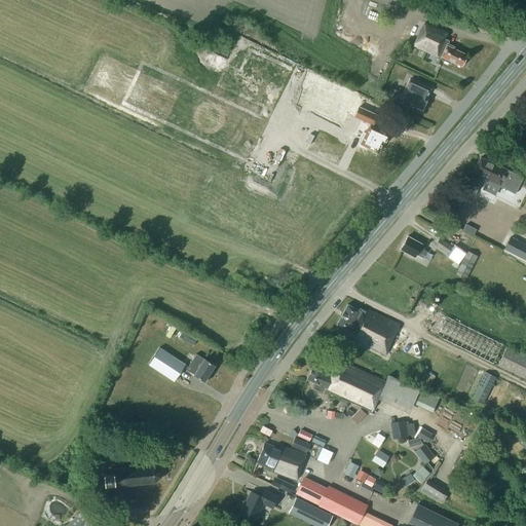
[(424,23),(414,45),(437,55),(441,58),(440,59),(450,64),(451,61),(461,66),(466,54),(453,48),(454,46),(448,43),(449,40),(445,38),(447,33),(424,23)]
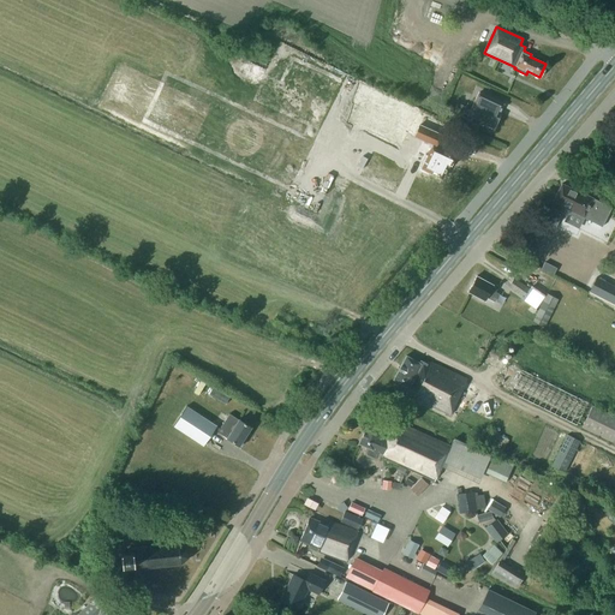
[(423,53),(442,43),(439,37),(419,48),(423,53)]
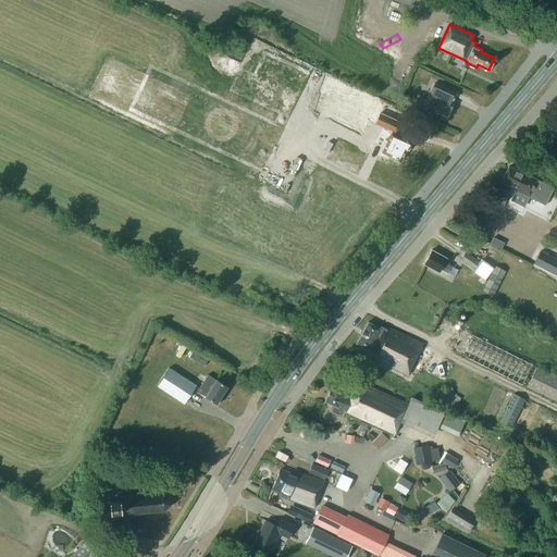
[(394,51),(397,57),(415,46),(410,40),(394,51)]
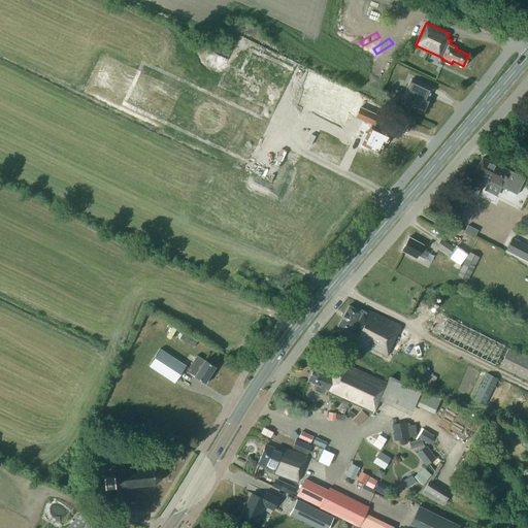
[(390,95),(396,98),(396,99),(400,101),(413,107),(415,106),(423,110),(428,99),(432,89),(410,79),(404,94),(393,89),(390,95)]
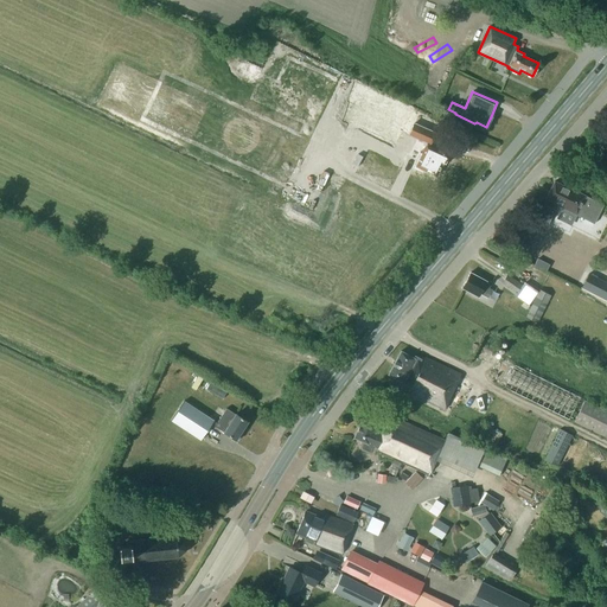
[(362,120),(359,126),(407,146),(422,114),(374,93),(362,120)]
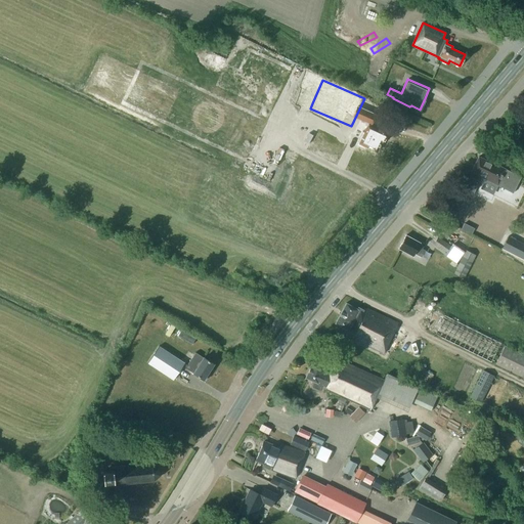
[(366,126),(362,135),(360,135),(356,144),(363,147),(365,147),(366,146),(377,151),(381,142),(382,142),(385,141),(387,136),(386,133),(369,126),(376,114),(361,106),(356,117),(366,122),(365,125),(366,126)]
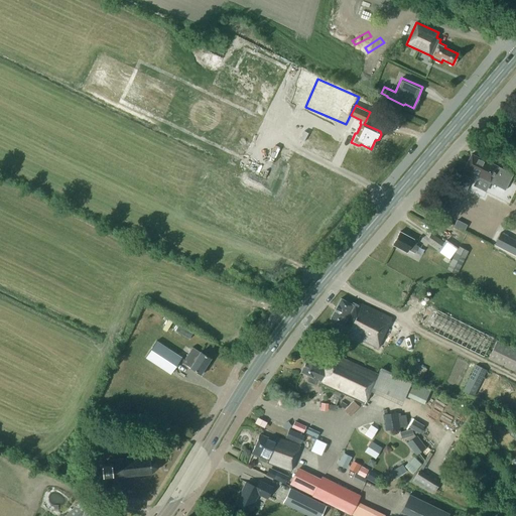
[(471,171),(471,172),(494,184),(498,177),(507,182),(512,173),(482,158),(482,159),(472,153),(464,168),(471,171)]
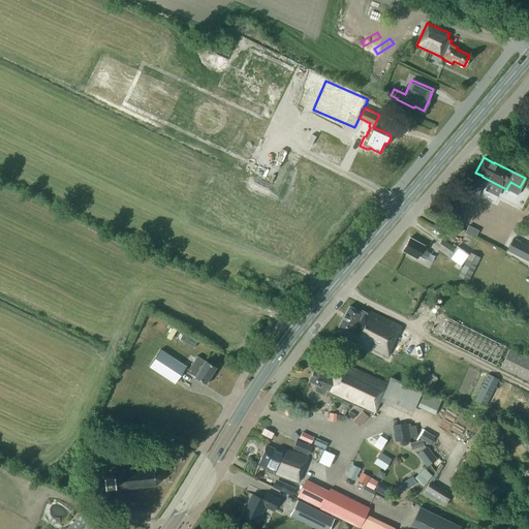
[(473,178),(467,191),(477,196),(484,183),(473,178)]
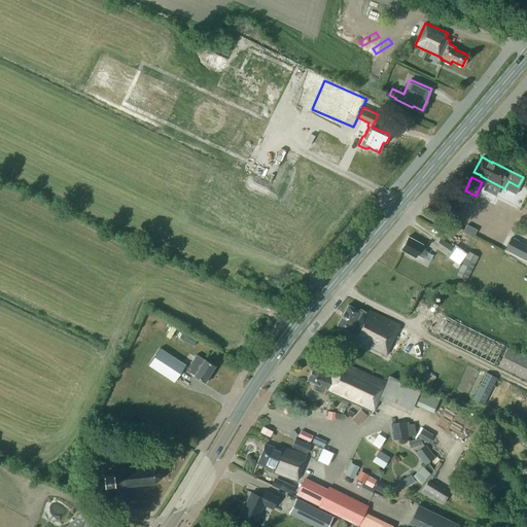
[(417,254),(424,258),(427,251),(424,250),(425,248),(422,246),(422,244),(408,237),(400,249),(415,257),(417,254)]
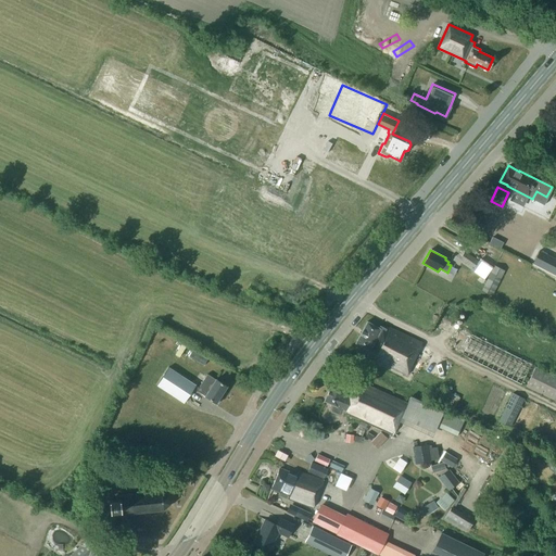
[(472,267),(474,268),(478,263),(479,261),(478,261),(465,252),(459,258),(472,267)]
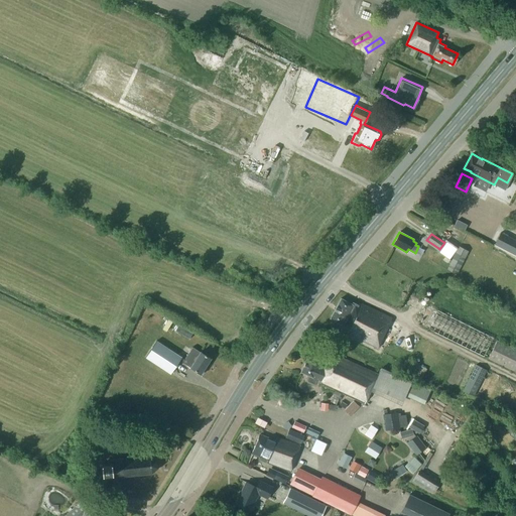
[(515,241),(509,238),(503,250),(513,256),(515,249),(515,241)]
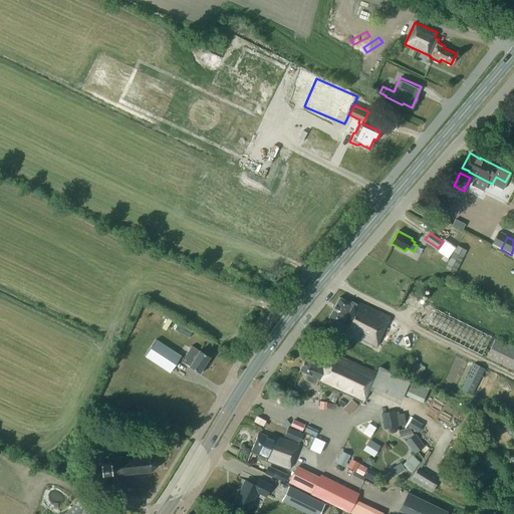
[(442,241),(443,241),(442,243),(438,248),(437,247),(435,249),(448,258),(455,248),(443,240),(442,241)]
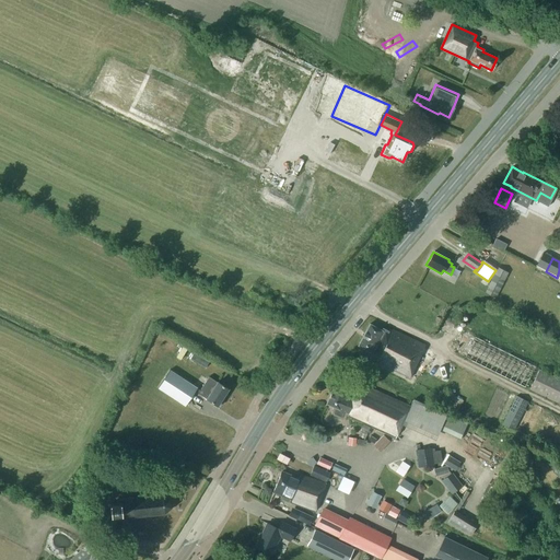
[(496,298),(509,272),(498,267),(485,292),(496,298)]
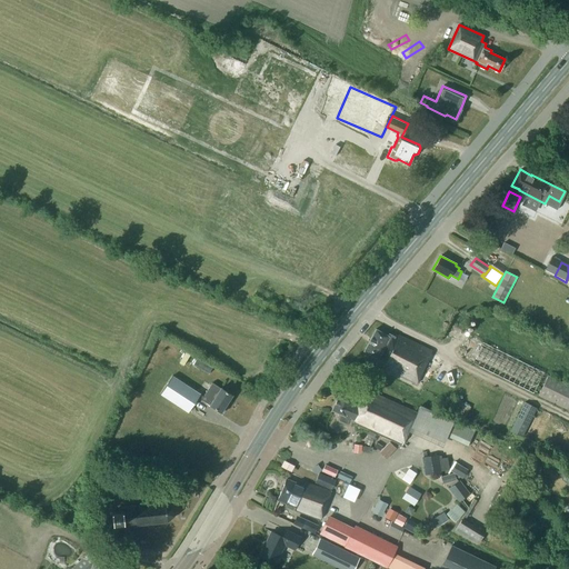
[(375,362),(377,363),(376,365),(416,385),(416,382),(418,383),(420,380),(418,379),(431,351),(396,335),(395,337),(389,333),(388,336),(376,329),(363,350),(369,353),(366,360),(366,362),(370,365),(373,363),(375,362)]
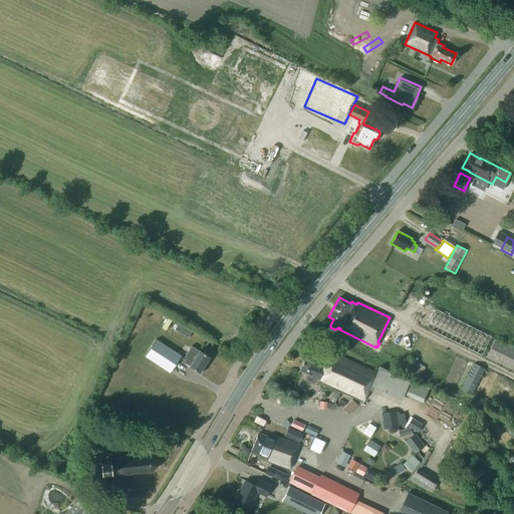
[(513,347),(495,339),(427,305),(418,323),(513,370),(513,347)]
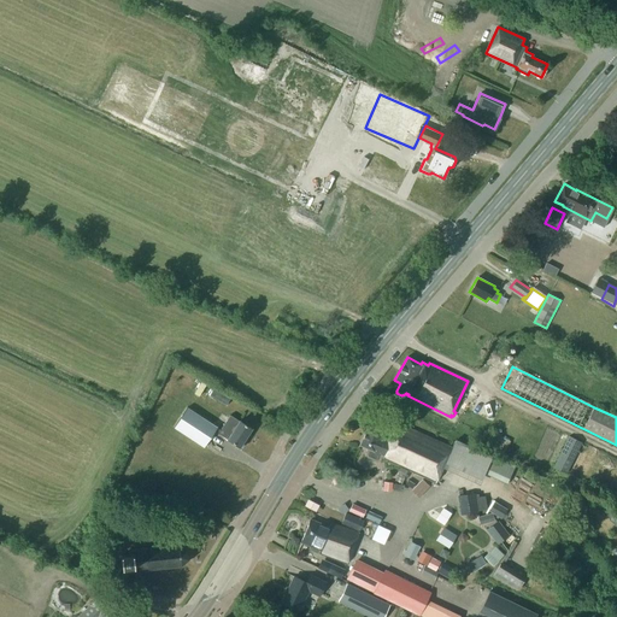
[(217,387),(212,397),(230,405),(235,395),(217,387)]
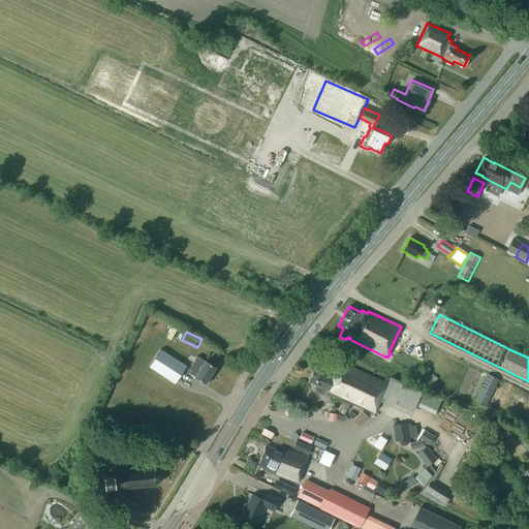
[(160,349),(149,367),(176,383),(184,370),(186,367),(160,349)]
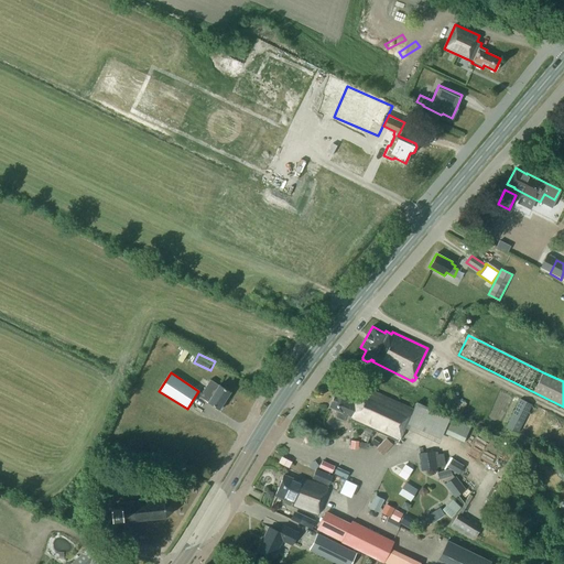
[(198,391),(196,394),(202,398),(208,401),(219,409),(220,407),(223,408),(226,403),(224,401),(230,391),(219,384),(210,379),(203,390),(202,392),(198,391)]
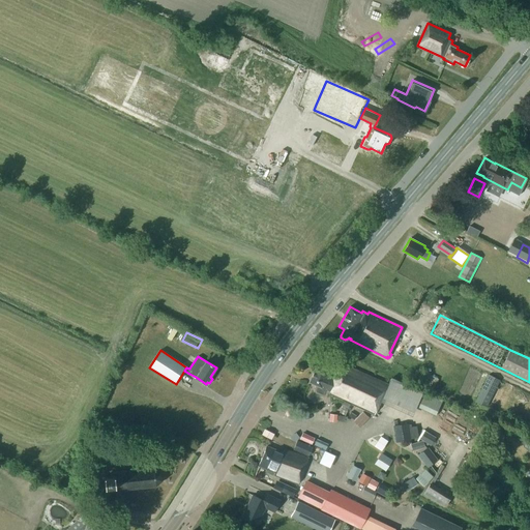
[(375,414),(388,384),(337,362),(331,377),(327,375),(331,365),(319,360),(310,382),(317,385),(315,390),(316,391),(323,395),(325,394),(327,389),(329,391),(328,393),(375,414)]
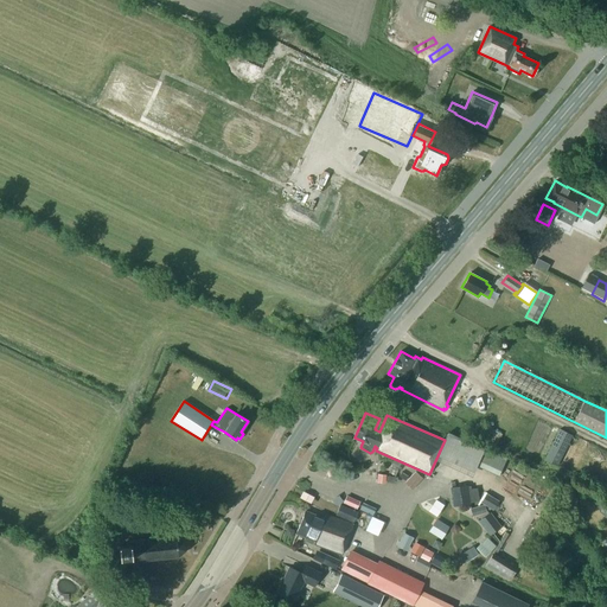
[(477,422),(472,432),(479,435),(484,427),(477,422)]
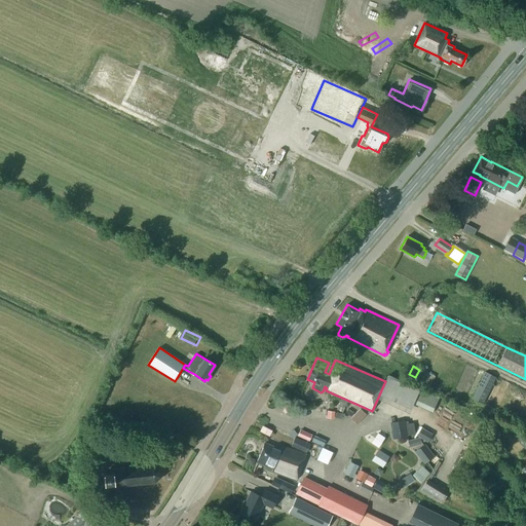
[(485,371),(472,399),(483,405),(496,377),(485,371)]
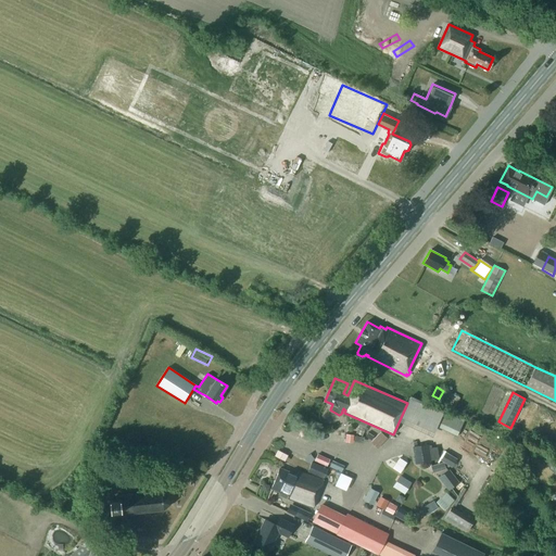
[(462,434),(467,417),(414,397),(407,418),(440,430),(441,427),(462,434)]
